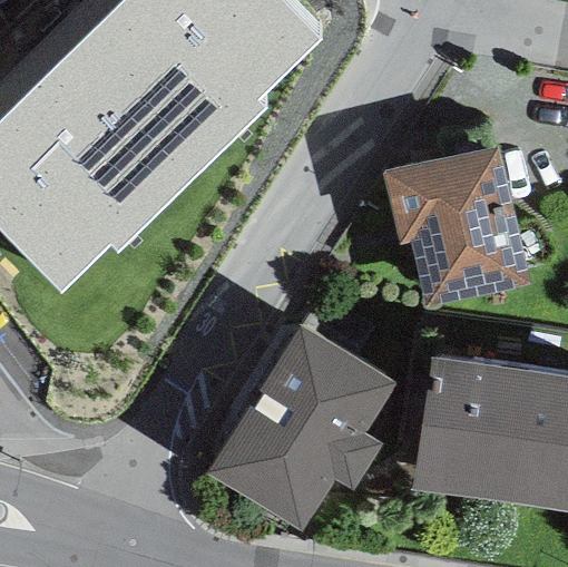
[(124,0),(0,120),(0,227),(61,290),(111,241),(118,247),(264,106),(256,99),(320,38),(282,0),(124,0)]
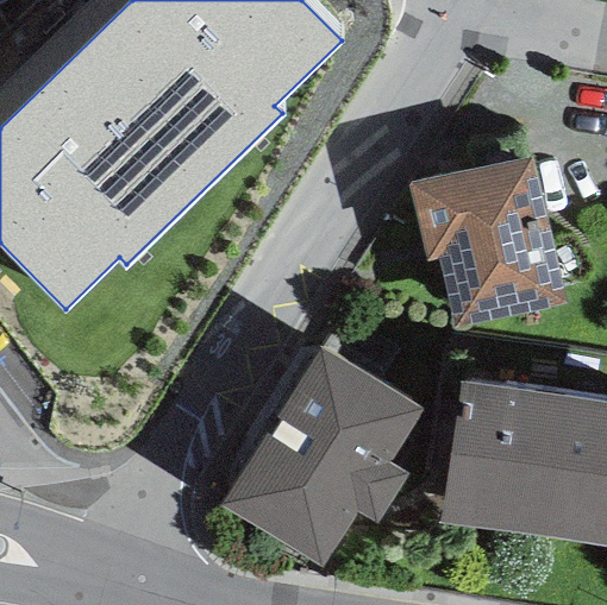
[(0,37),(10,29),(0,14),(0,37)]
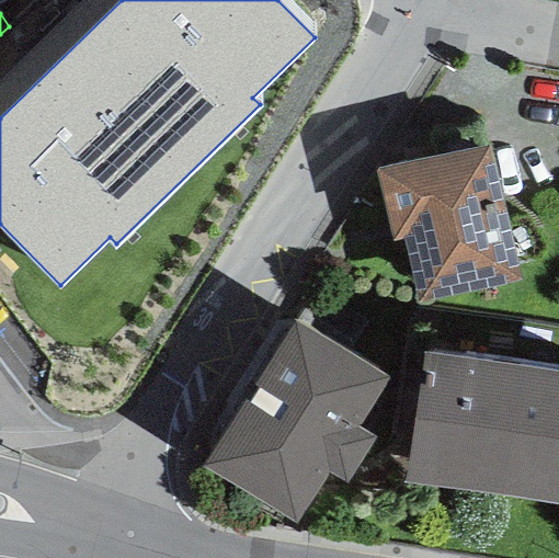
[(491,143),(378,168),(395,239),(403,237),(418,300),(522,277),(491,143)]
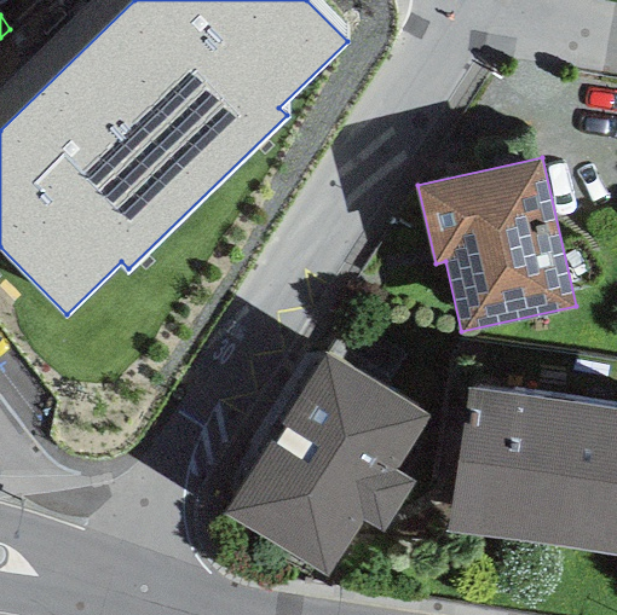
[(403,354),(347,319),(334,338),(391,375),(403,354)]
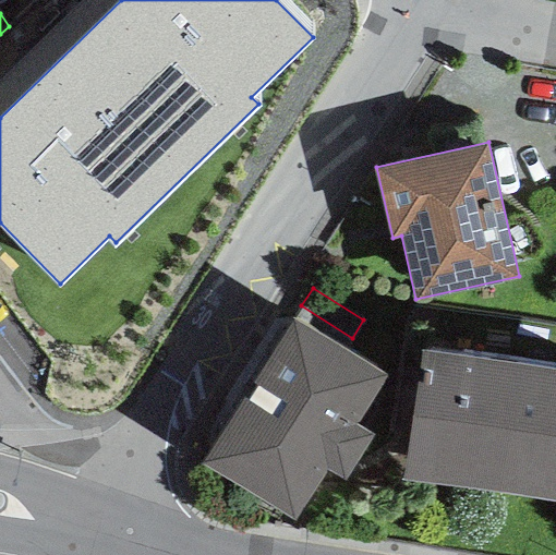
[(203,461),(297,519),(328,468),(347,480),(375,433),(358,423),(389,373),(293,314),(203,461)]
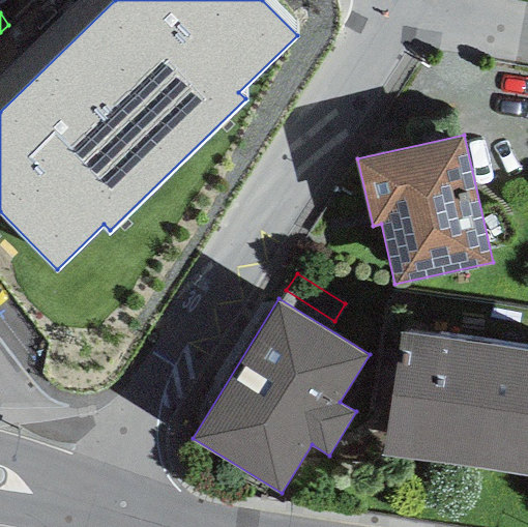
[(527,349),(402,330),(385,454),(527,475),(527,349)]
